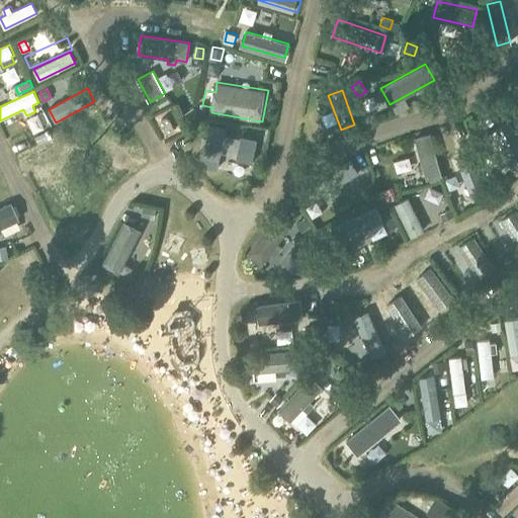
[(165,133),(168,134),(173,131),(174,127),(169,117),(166,116),(161,119),(160,122),(165,133)]
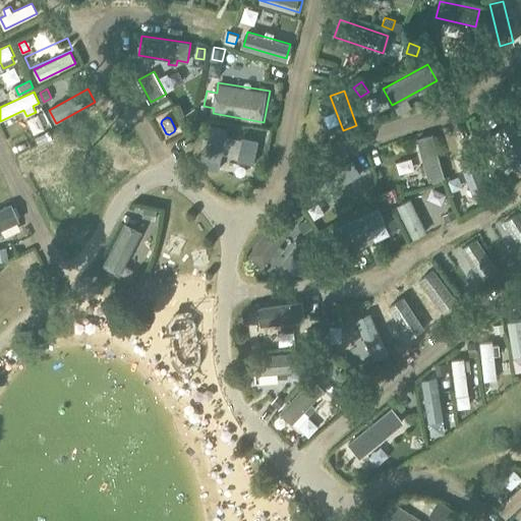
[(223,153),(226,134),(228,126),(212,123),(203,166),(219,169),(223,153)]
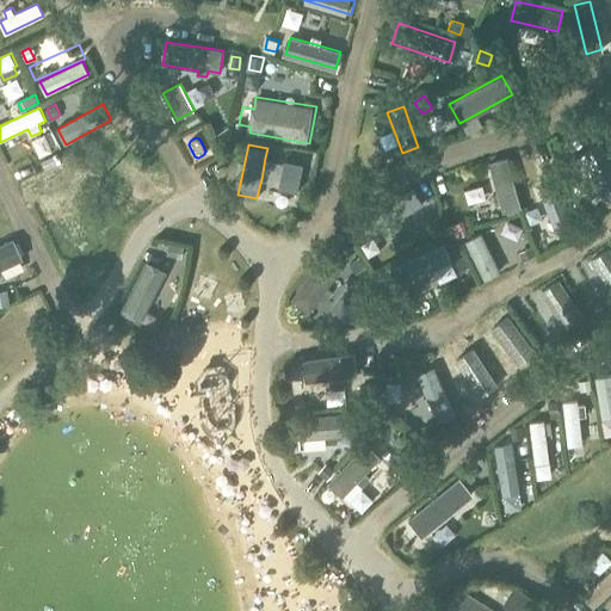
[(581,153),(604,198),(610,193),(610,165),(600,144),(581,153)]
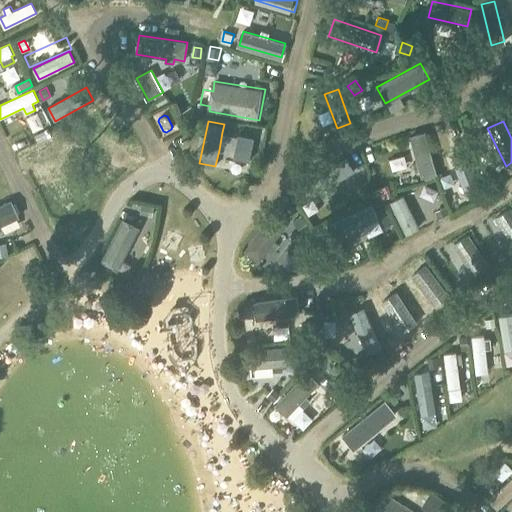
[(34,135),(37,142),(48,137),(44,130),(34,135)]
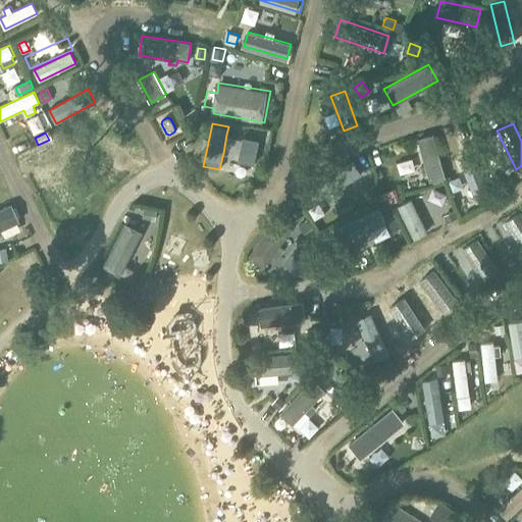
[(126,157),(138,150),(127,134),(115,141),(126,157)]
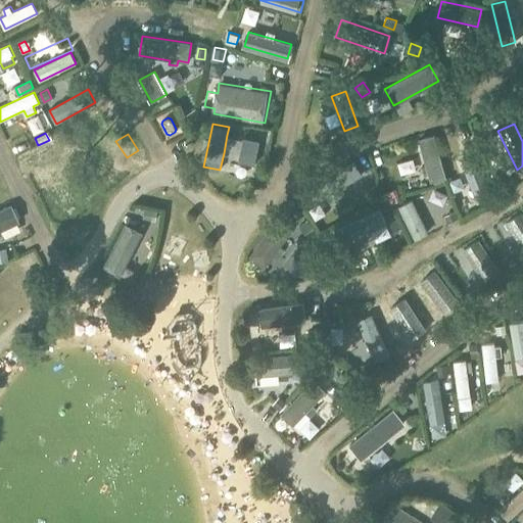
[(238,160),(255,163),(260,139),(243,135),(243,138),(239,156),(238,160)]
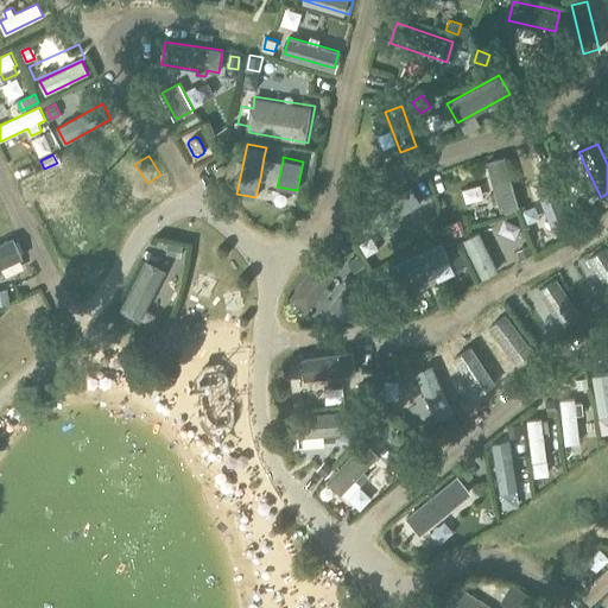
[(518,206),(504,157),(487,162),(501,210),(518,206)]
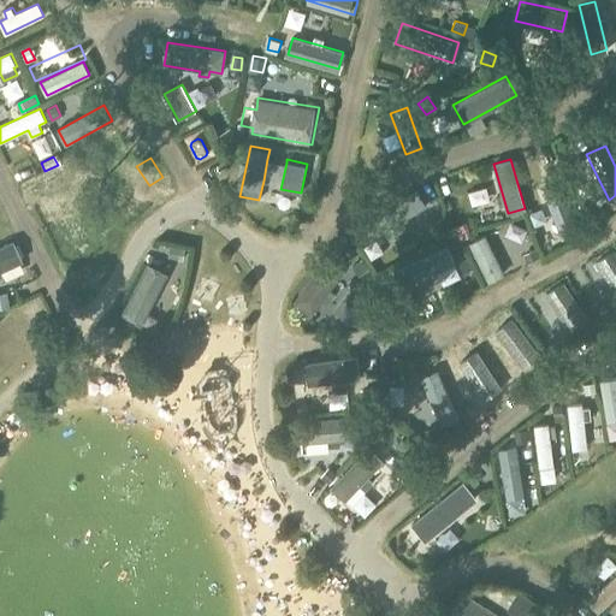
[(581,164),(569,171),(580,189),(592,181),(581,164)]
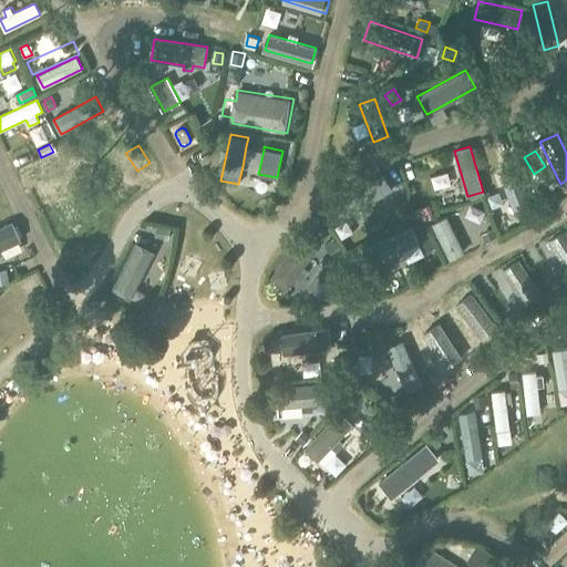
[(49,156),(37,162),(40,169),(52,164),(49,156)]
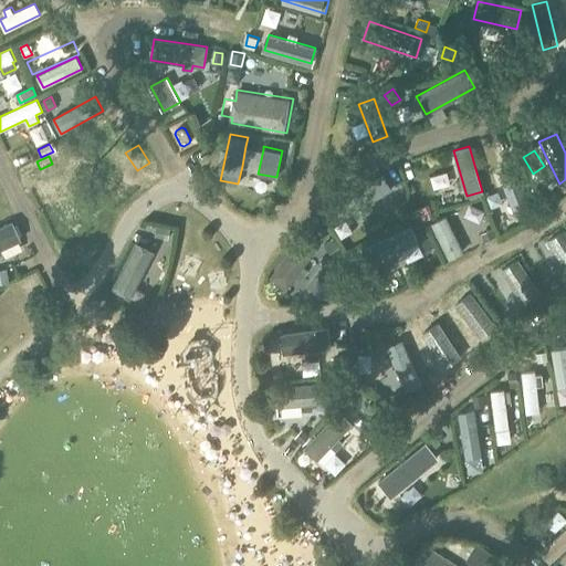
[(430,178),(447,173),(442,157),(425,163),(430,178)]
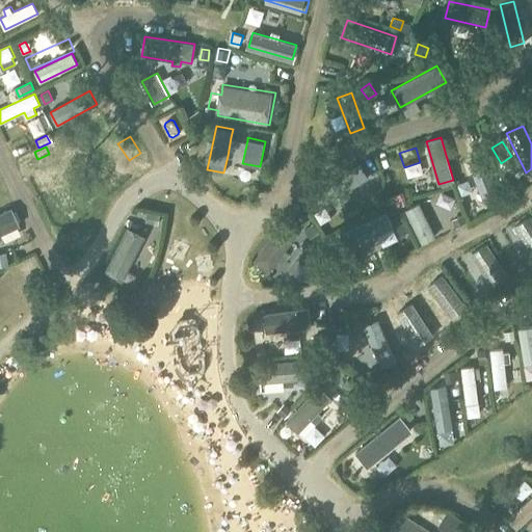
[(237,162),(235,177),(249,180),(251,165),(237,162)]
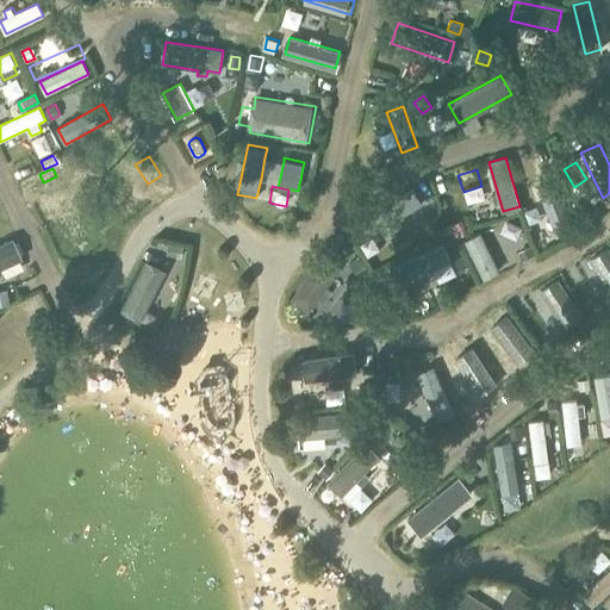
[(374,231),(422,204),(414,188),(365,217),(374,231)]
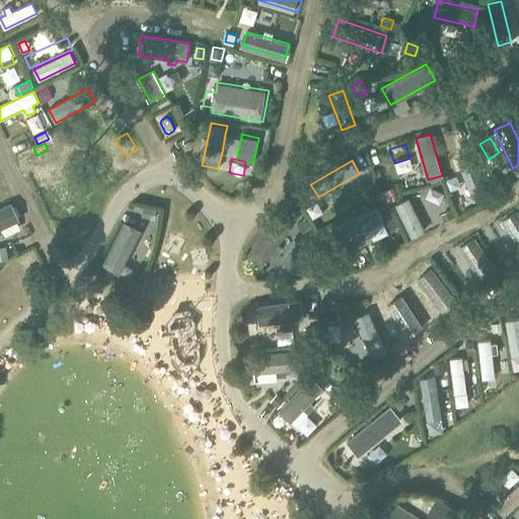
[(474,160),(461,165),(474,201),(488,196),(474,160)]
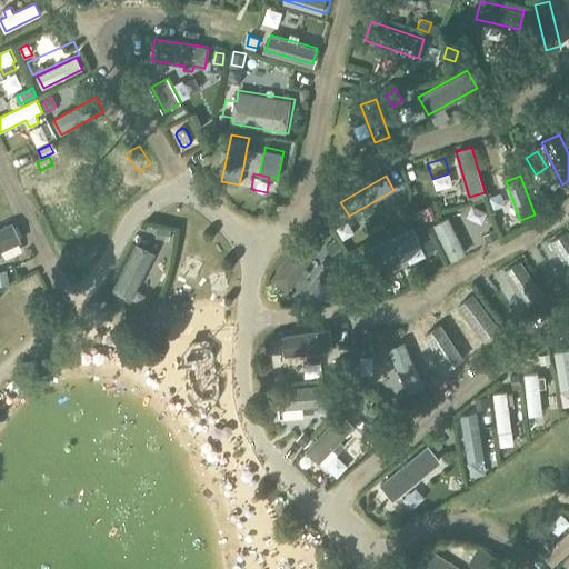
[(549,197),(553,207),(562,202),(558,192),(549,197)]
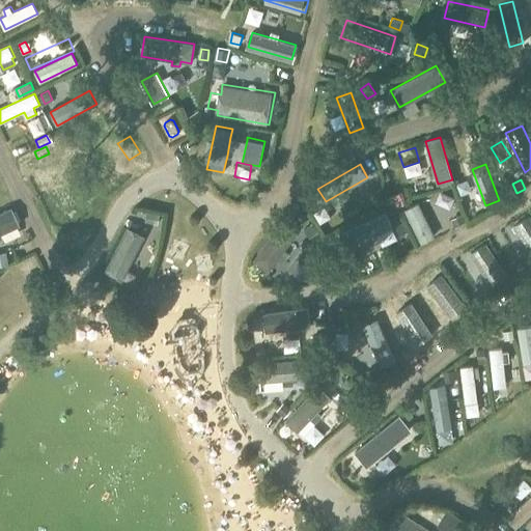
[(500,193),(503,201),(512,197),(508,189),(500,193)]
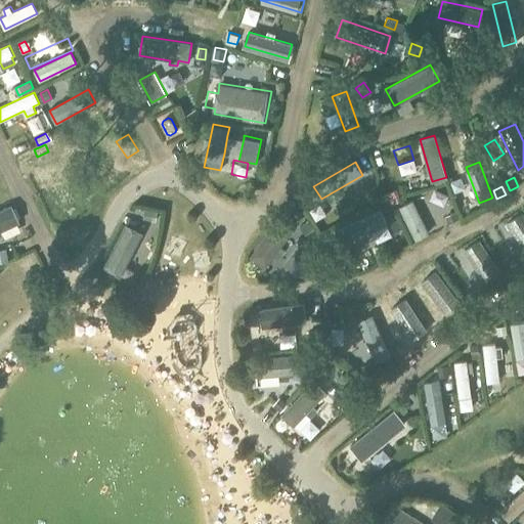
[(396,189),(386,193),(391,205),(400,201),(396,189)]
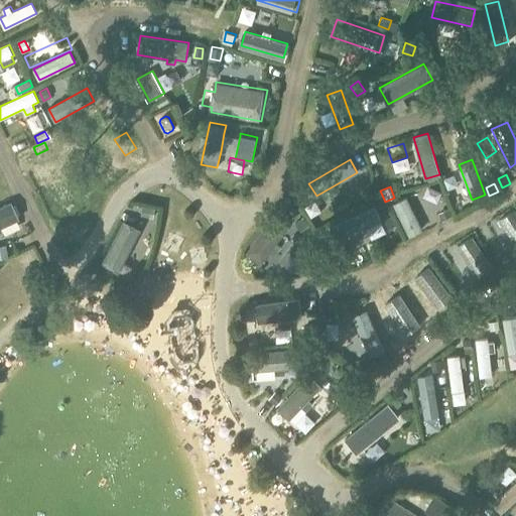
[(396,206),(409,234),(420,229),(407,201),(396,206)]
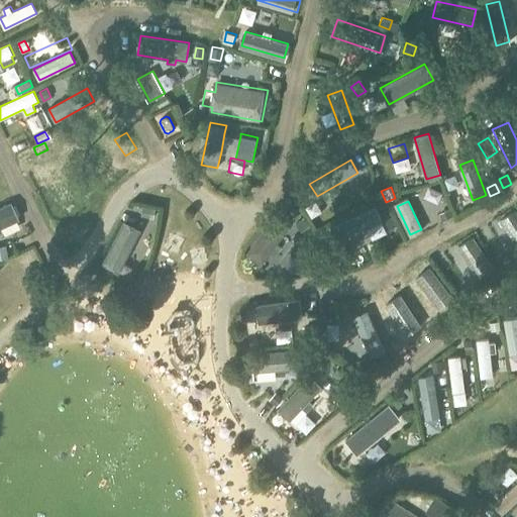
[(0,207),(0,233),(0,232),(0,227),(18,219),(11,203),(0,207)]
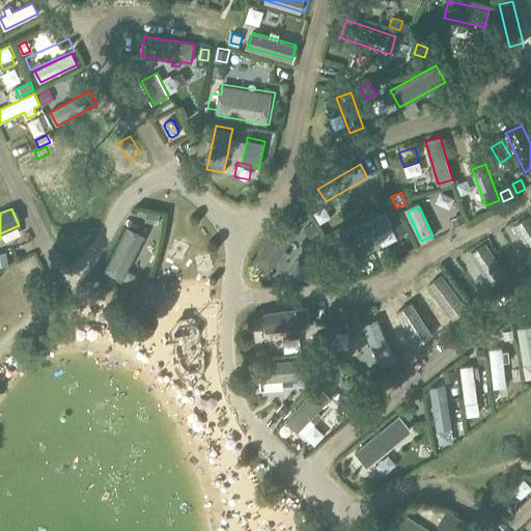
[(145,221),(158,223),(159,215),(147,213),(145,221)]
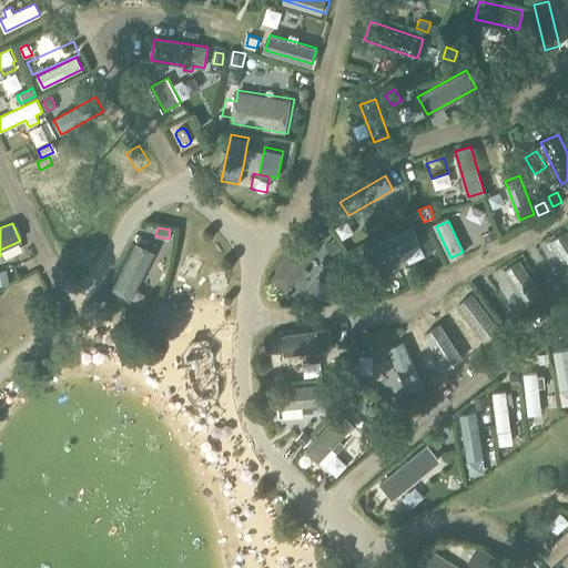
[(419,243),(412,227),(364,251),(372,265),(419,243)]
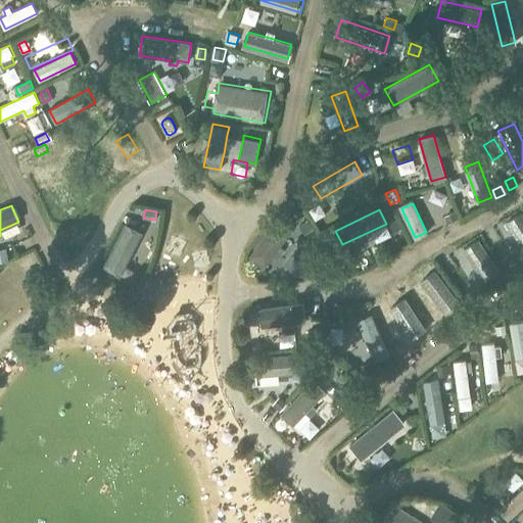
[(444,215),(448,223),(458,219),(454,210),(444,215)]
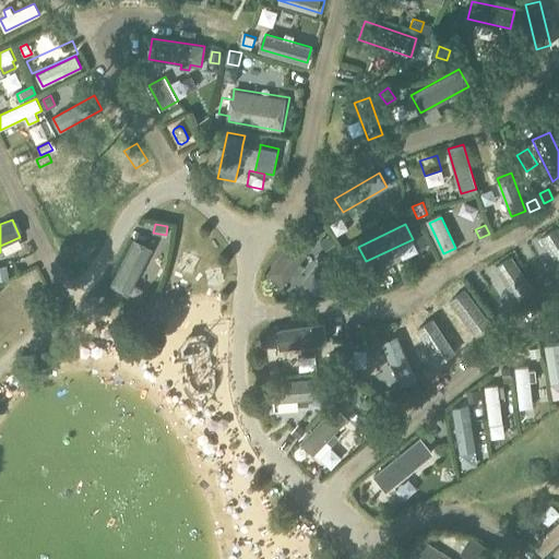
[(558,229),(557,227),(540,236),(558,264),(558,229)]
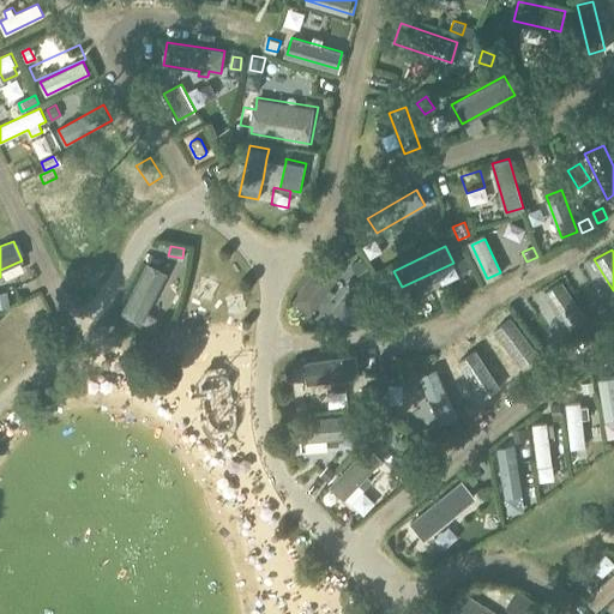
[(344,268),(326,254),(295,298),(312,311),(344,268)]
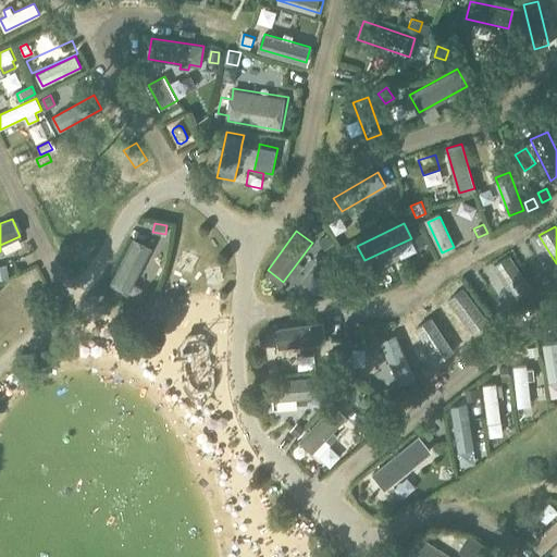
[(329,233),(319,239),(325,248),(335,242),(329,233)]
